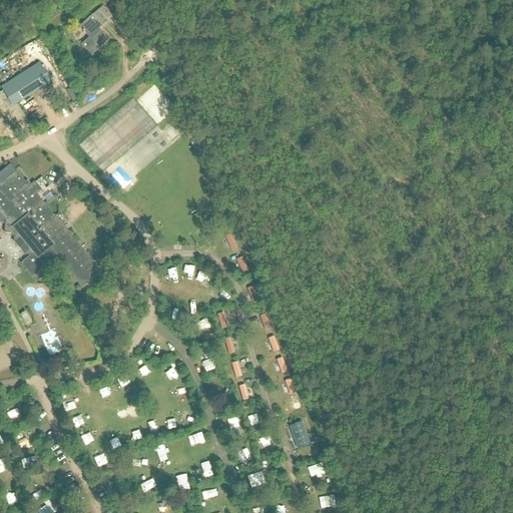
[(92,56),(109,40),(99,30),(108,22),(97,11),(93,15),(81,27),(90,37),(82,45),(92,56)]
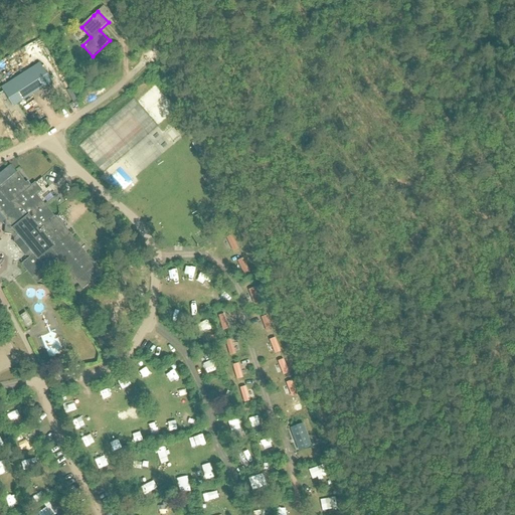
[(4,87),(2,89),(4,92),(10,101),(13,107),(17,104),(44,88),(32,68),(4,87)]
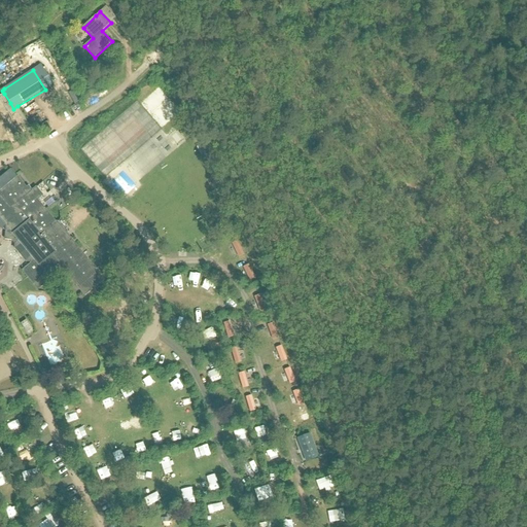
[(73,92),(69,94),(75,105),(79,103),(73,92)]
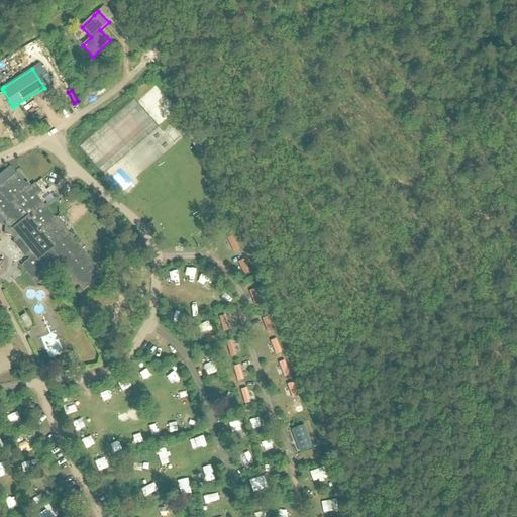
[(132,135),(139,140),(143,135),(136,130),(132,135)]
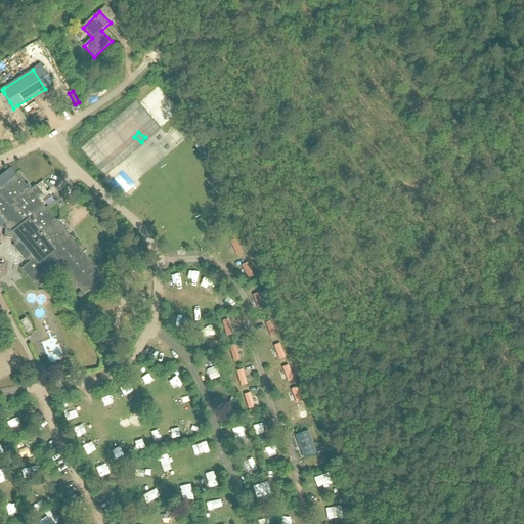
[(0,216),(6,224),(5,238),(11,238),(14,243),(14,248),(26,261),(30,261),(31,263),(23,269),(38,288),(58,271),(54,266),(58,263),(85,294),(104,277),(45,207),(38,199),(43,194),(36,187),(32,190),(30,186),(26,186),(18,177),(0,190),(0,216)]
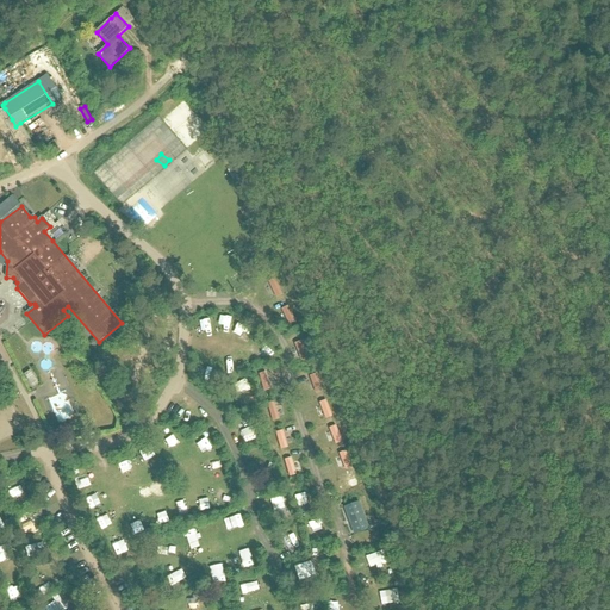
[(281,310),(290,327),(296,323),(287,307),(281,310)]
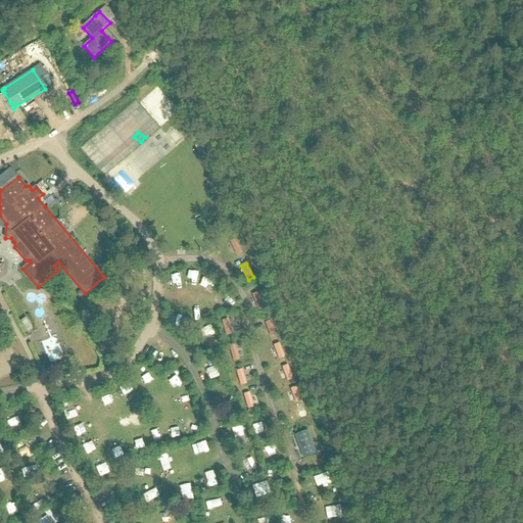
[(264,307),(258,293),(252,295),(257,310),(264,307)]
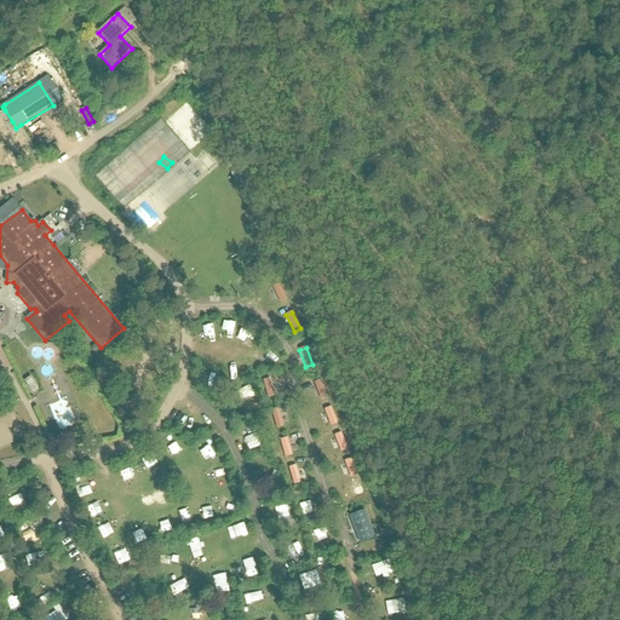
[(21,373),(29,368),(26,361),(16,365),(21,373)]
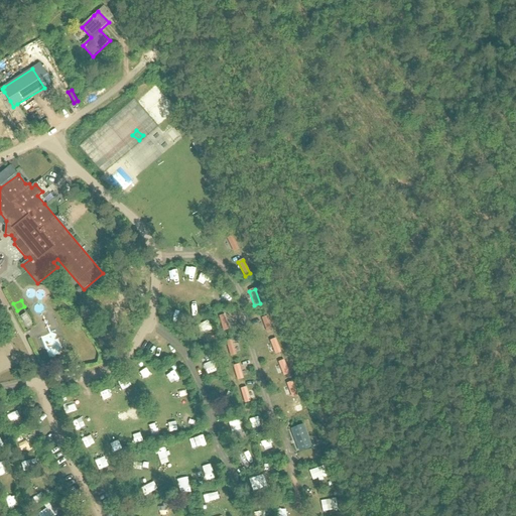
[(21,318),(27,328),(33,324),(27,314),(21,318)]
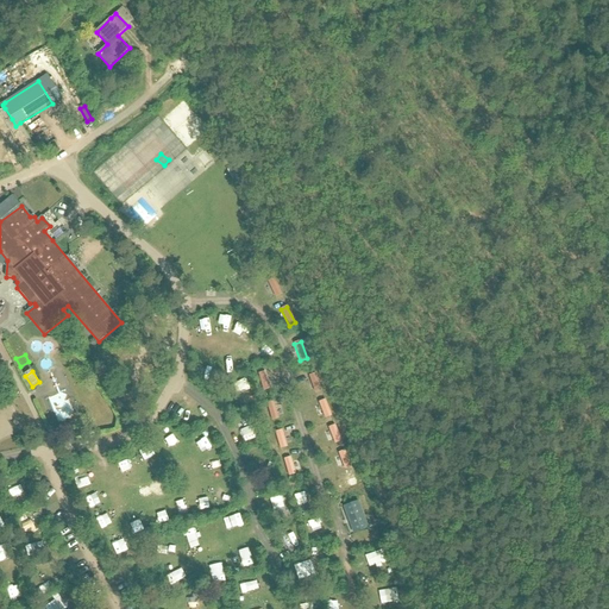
[(271,389),(265,372),(258,375),(263,391),(271,389)]
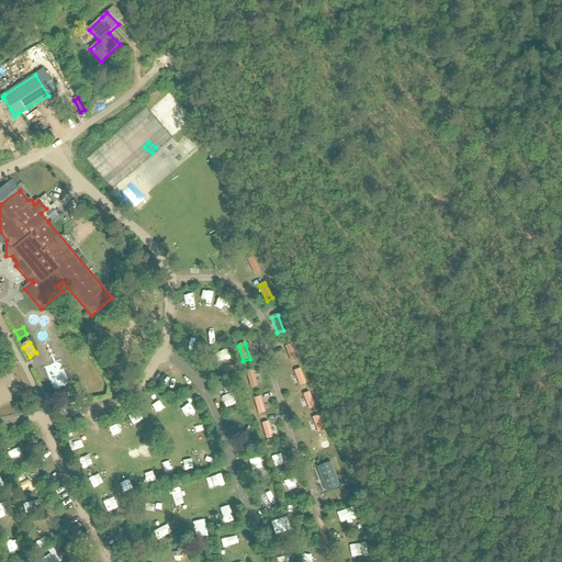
[(298,361),(292,346),(284,348),(290,363),(298,361)]
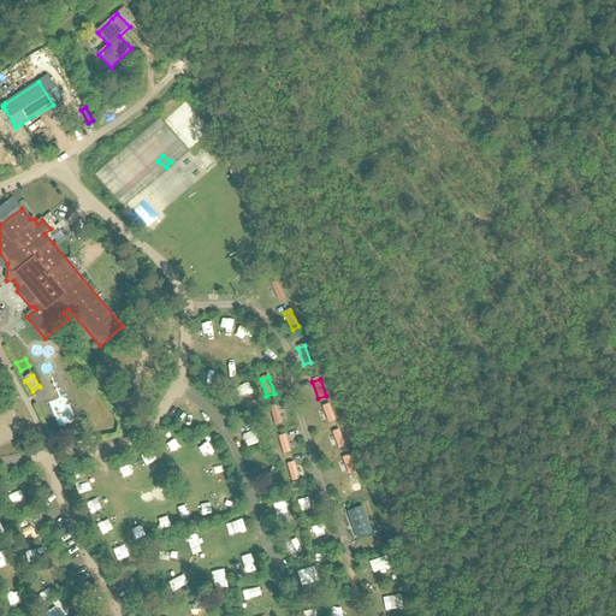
[(24,398),(35,422),(52,415),(41,391),(24,398)]
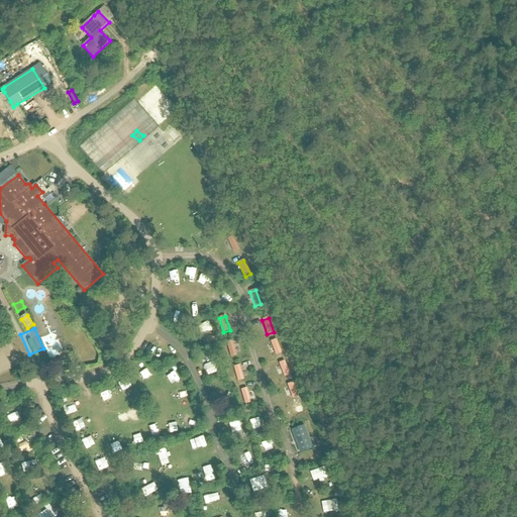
[(292,430),(300,453),(313,449),(305,425),(292,430)]
